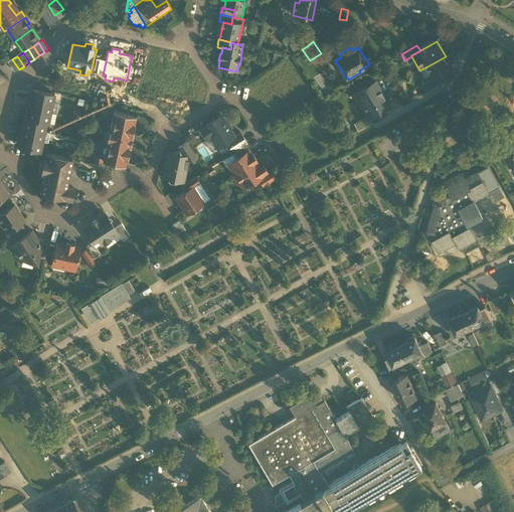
[(446,56),(427,66),(435,79),(439,77),(453,69),(446,56)]
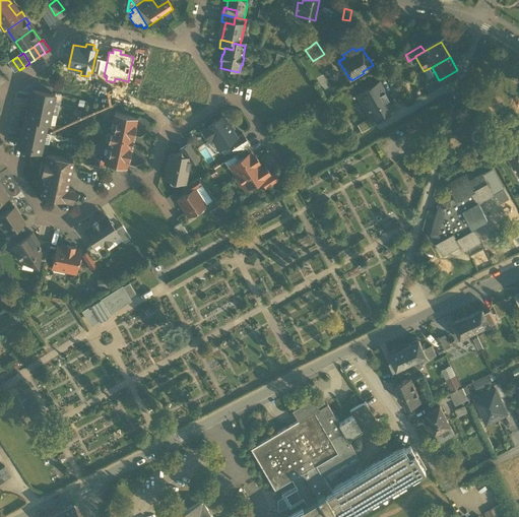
[(161,88),(170,89),(173,76),(167,74),(169,65),(166,64),(167,60),(157,58),(156,62),(144,60),(142,72),(136,70),(134,82),(151,85),(150,90),(160,92),(161,88)]
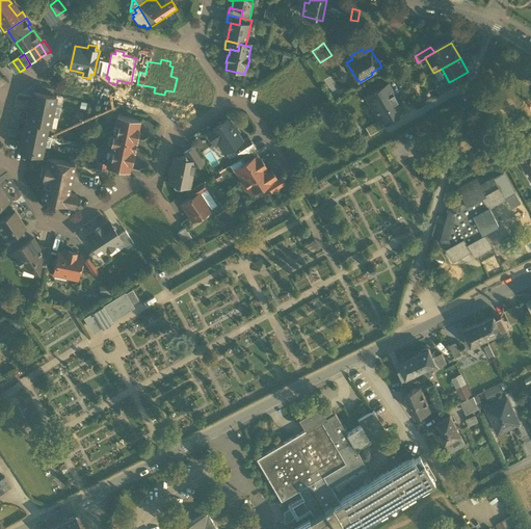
[(103,62),(97,60),(94,75),(100,76),(103,62)]
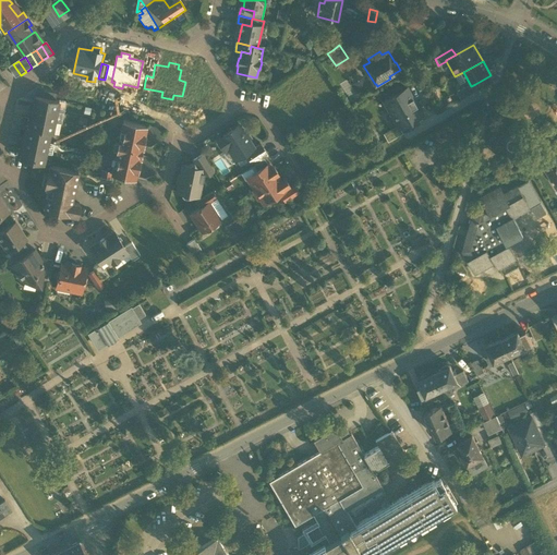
[(15,79),(21,75),(13,64),(8,68),(15,79)]
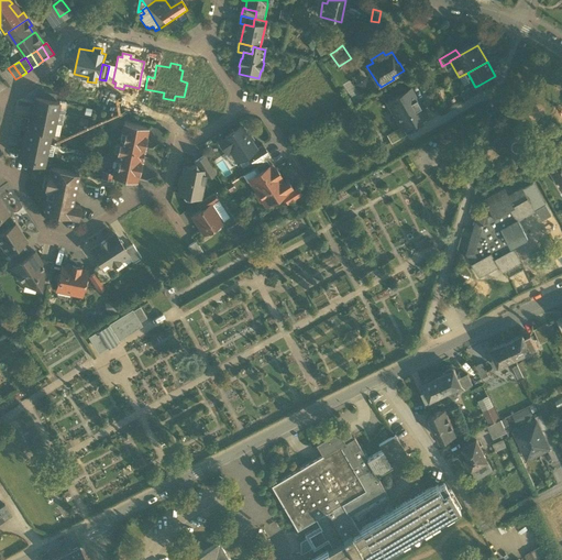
[(116,67),(109,66),(106,80),(112,83),(116,67)]
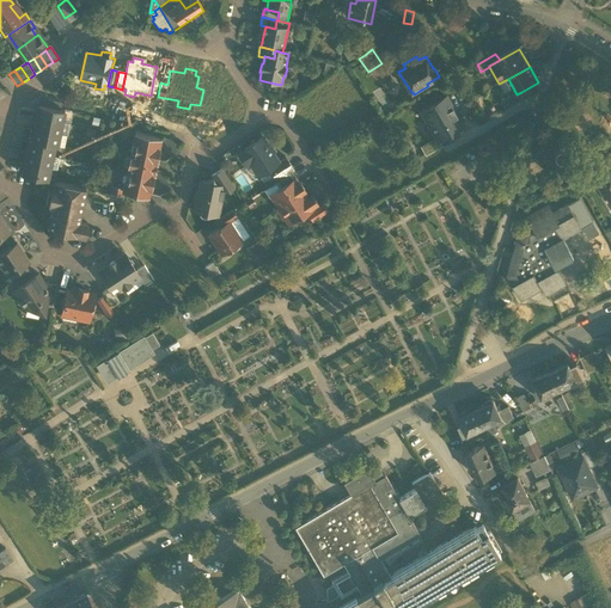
[(160,83),(153,81),(151,96),(158,97),(160,83)]
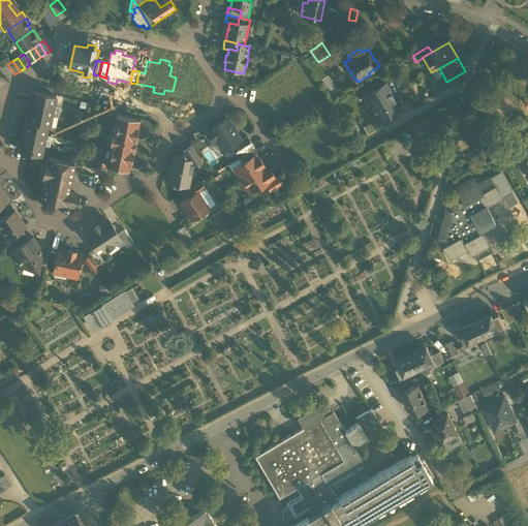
[(181,79),(176,78),(173,91),(183,94),(181,103),(190,105),(191,101),(202,104),(206,85),(202,79),(189,76),(190,72),(183,70),(181,79)]
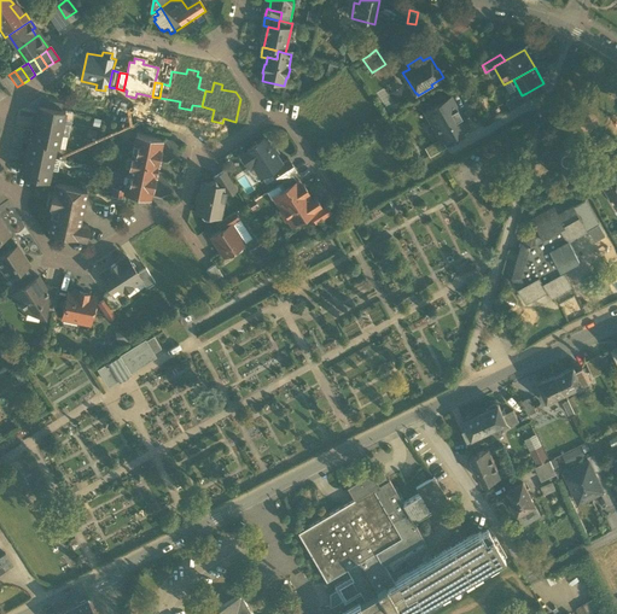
[(507,104),(512,112),(531,101),(527,93),(522,95),(507,104)]
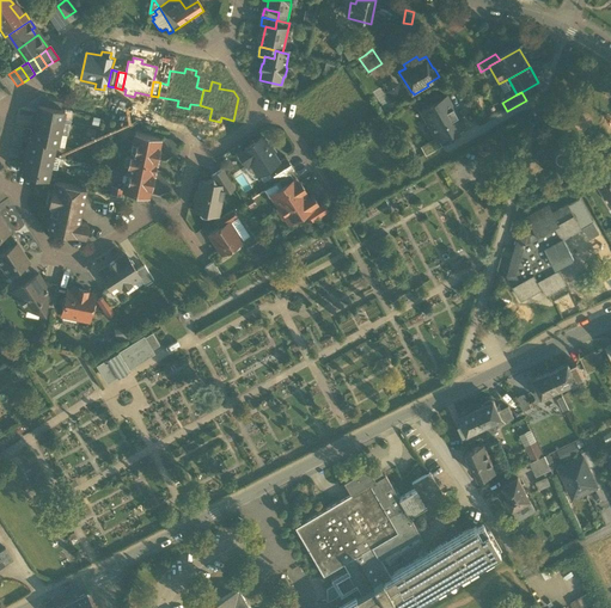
[(446,99),(422,112),(437,139),(439,142),(439,141),(463,128),(446,99)]
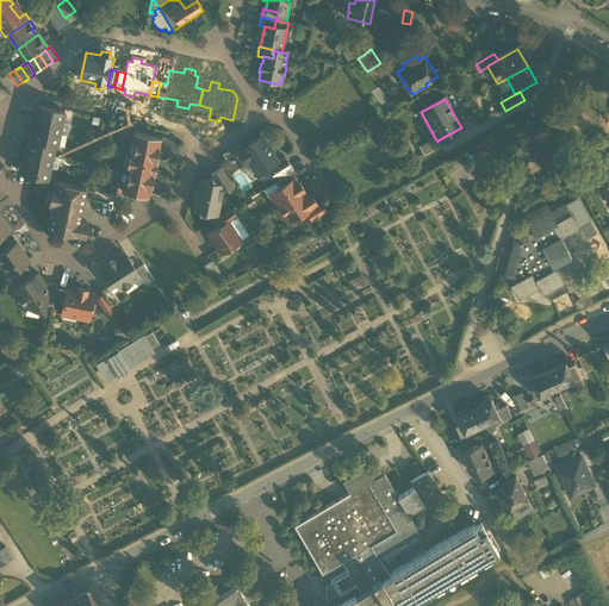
[(47,108),(61,111),(62,104),(49,101),(47,108)]
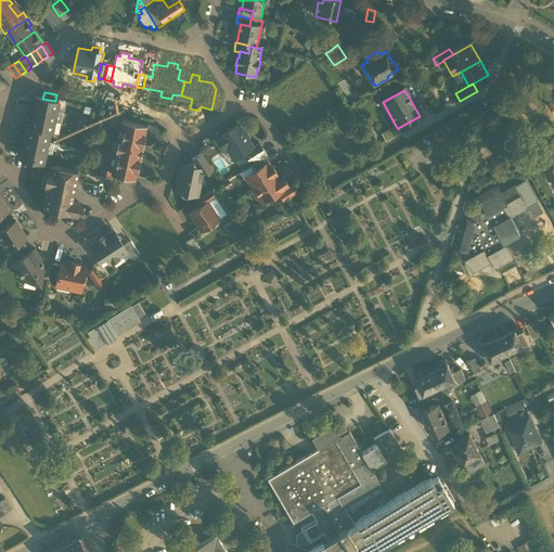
[(37,97),(34,107),(56,113),(60,102),(55,101),(42,99),(37,97)]
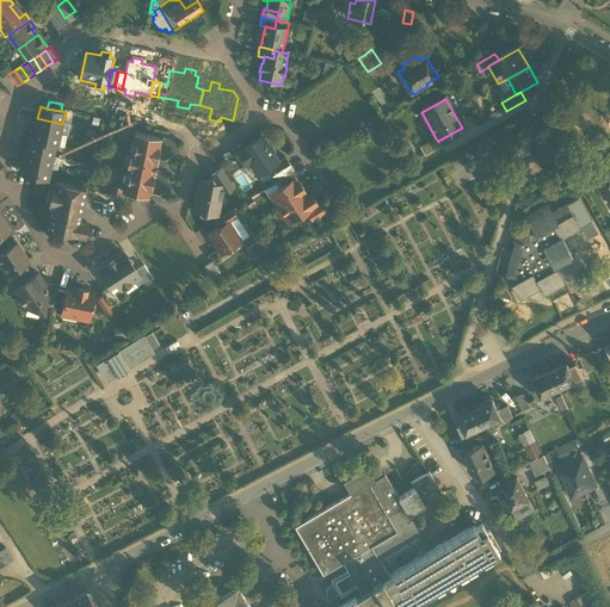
[(37,118),(35,130),(60,136),(68,137),(71,125),(62,124),(37,118)]
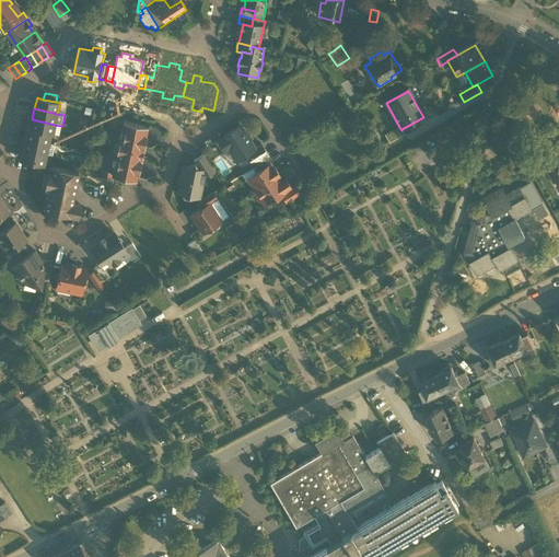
[(32,119),(30,130),(50,135),(53,135),(55,125),(32,119)]
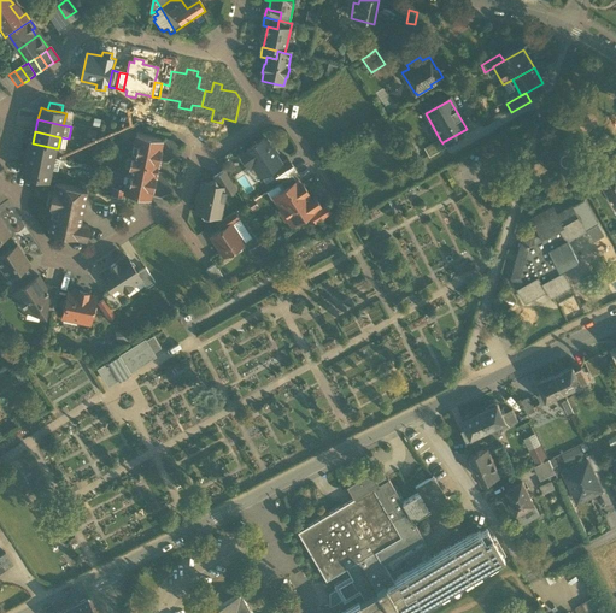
[(125,194),(150,199),(151,190),(153,190),(162,151),(160,149),(162,141),(136,136),(135,146),(138,146),(136,154),(133,153),(133,158),(132,158),(129,169),(130,169),(128,176),(132,177),(129,184),(127,184),(125,192),(124,194),(125,194)]
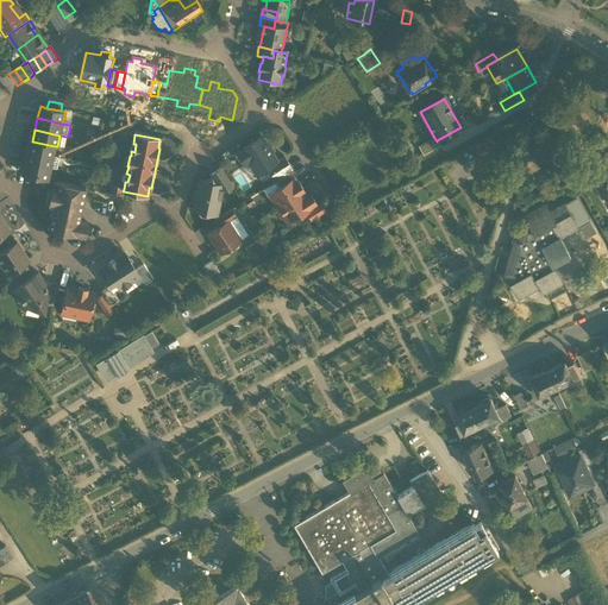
[(250,164),(257,176),(267,170),(279,163),(277,162),(262,138),(238,155),(245,166),(250,164)]
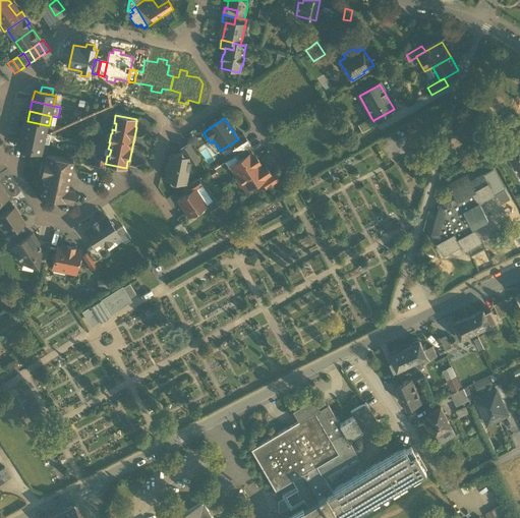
[(358,126),(362,133),(377,125),(373,120),(373,121),(371,118),(358,126)]
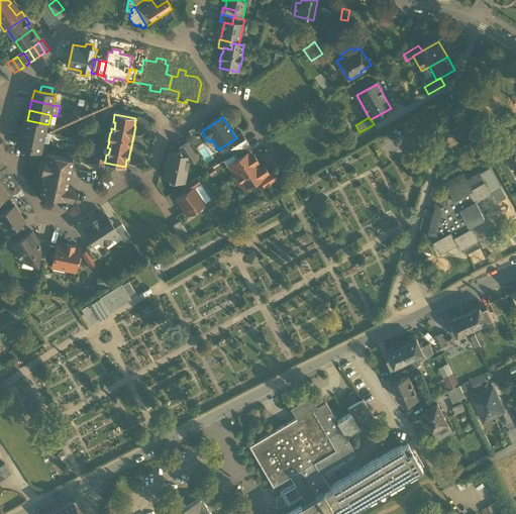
[(479,119),(475,119),(472,120),(469,123),(468,126),(467,129),(468,133),(470,135),(472,138),(475,139),(479,139),(482,138),(484,136),(486,134),(487,131),(488,128),(487,124),(485,122),(482,120),(479,119)]
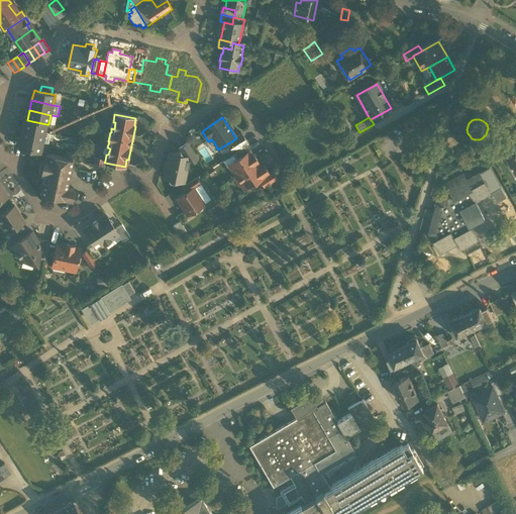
[(25,120),(23,129),(44,134),(46,124),(27,120),(25,120)]
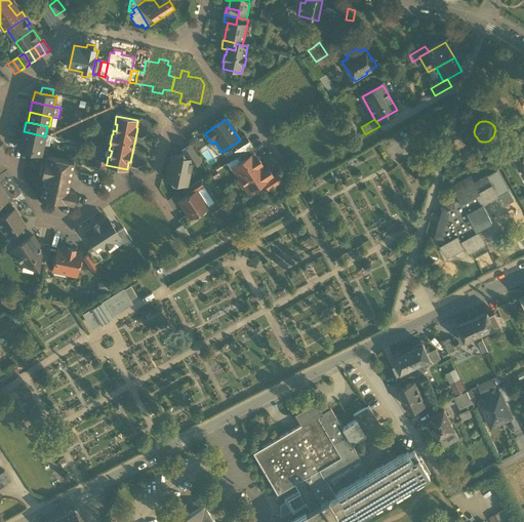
[(24,131),(22,142),(43,146),(49,147),(51,137),(45,136),(24,131)]
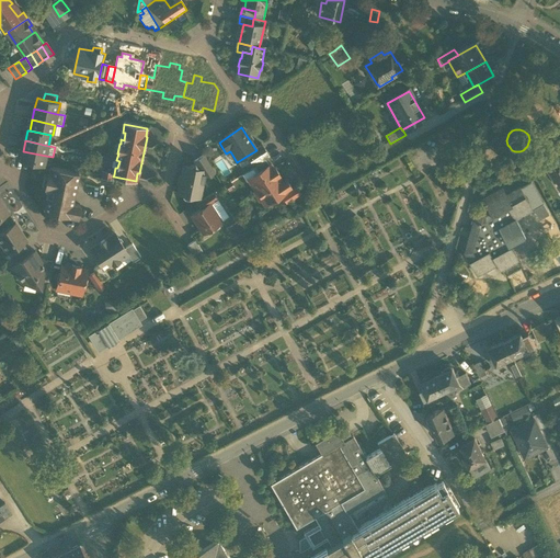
[(254,168),(266,161),(270,158),(262,146),(255,149),(256,150),(246,157),(253,169),(254,168)]
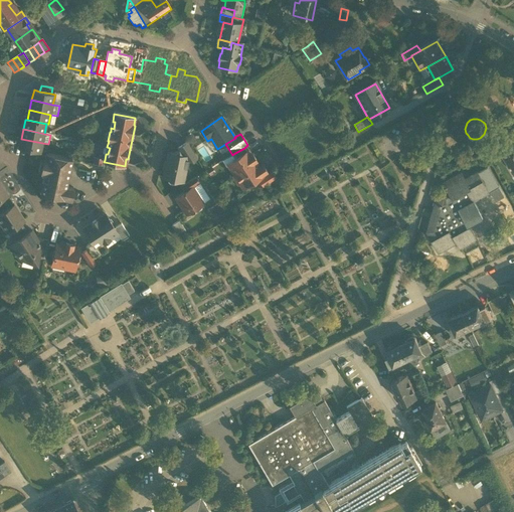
[(40,153),(42,143),(21,139),(19,149),(40,153)]
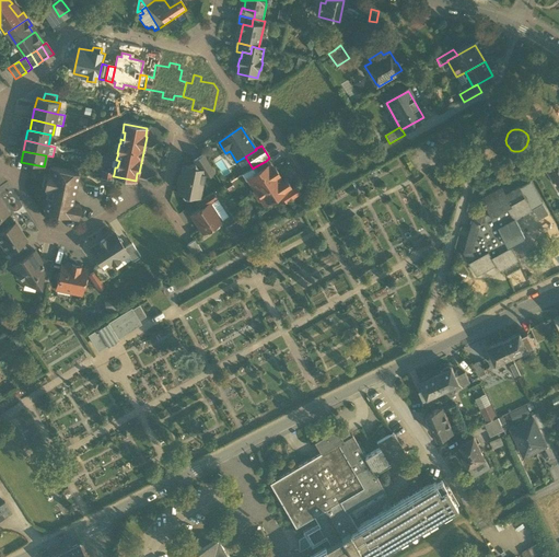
[(205,176),(210,177),(216,173),(205,157),(194,163),(195,165),(196,165),(200,171),(206,173),(205,176)]
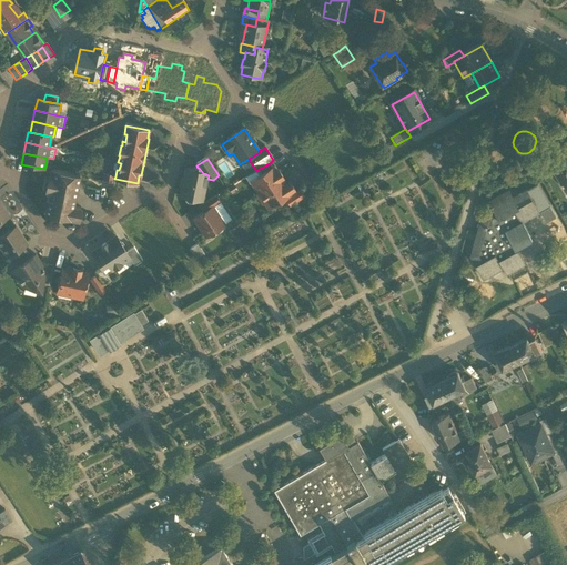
[(273,169),(270,163),(257,170),(262,177),(273,169)]
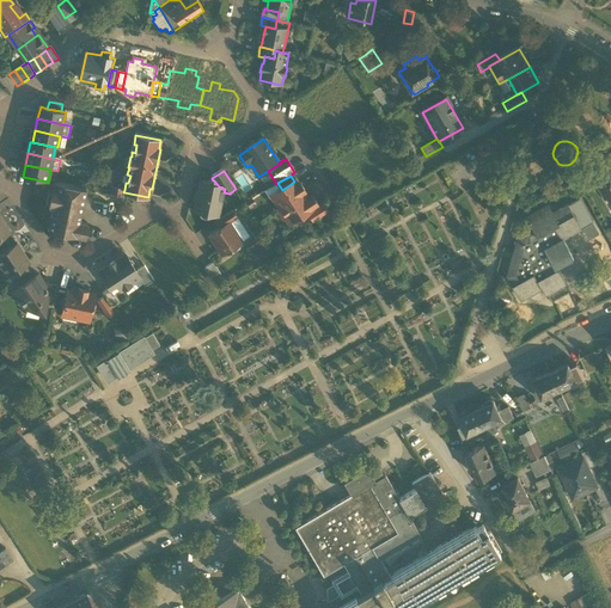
[(203,220),(208,221),(212,219),(212,216),(214,216),(219,213),(224,192),(225,189),(219,186),(214,180),(213,180),(208,184),(201,183),(195,212),(202,214),(201,216),(203,220)]
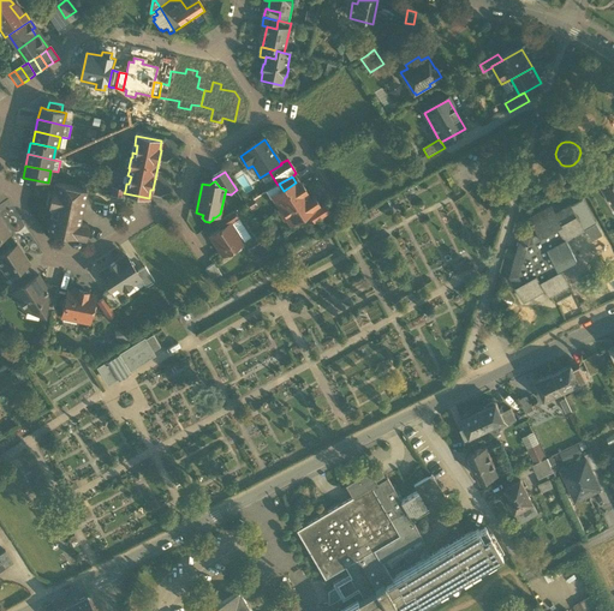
[(273,199),(281,211),(307,195),(308,193),(303,185),(300,186),(298,181),(296,183),(284,191),(279,193),(280,196),(273,199)]
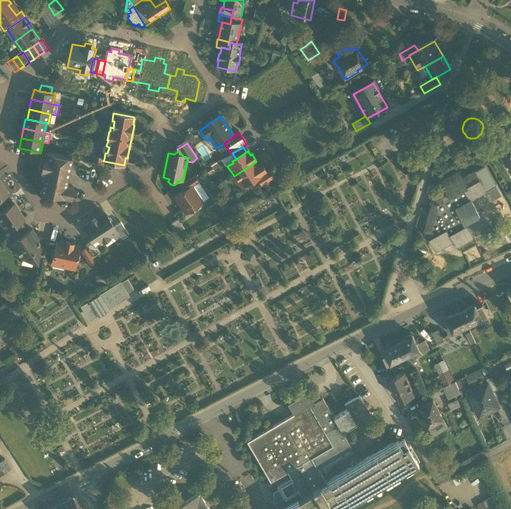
[(510,153),(509,151),(500,156),(506,167),(507,167),(508,167),(510,170),(510,153)]
